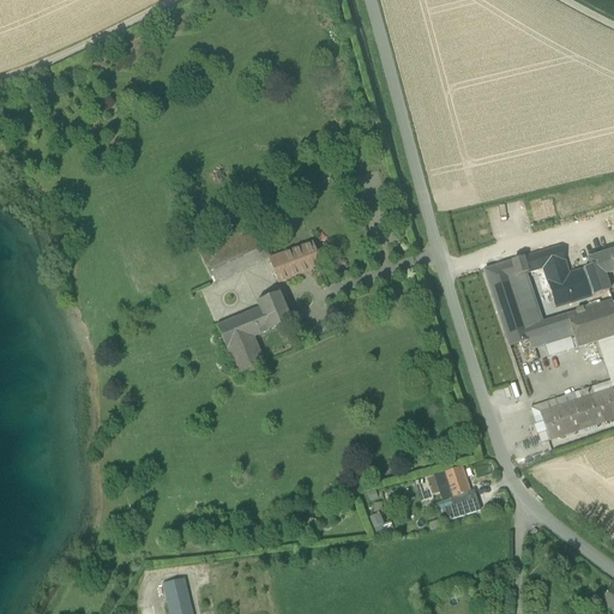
[(199,253),(214,283),(269,258),(256,228),(199,253)]
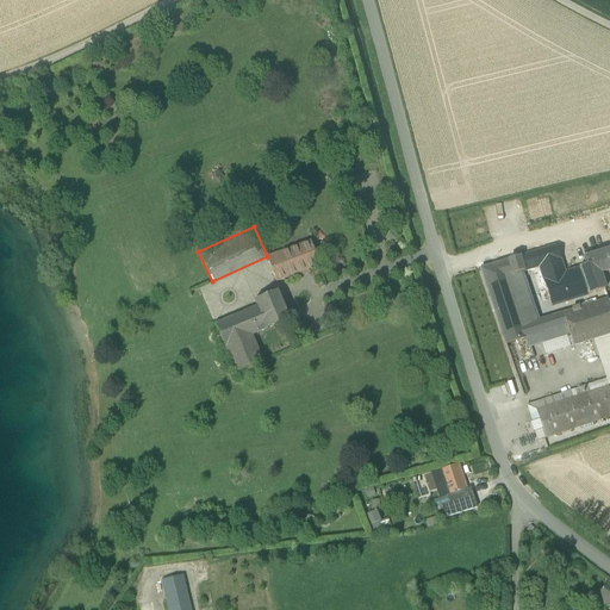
[(267,257),(277,282),(319,267),(310,242),(267,257)]
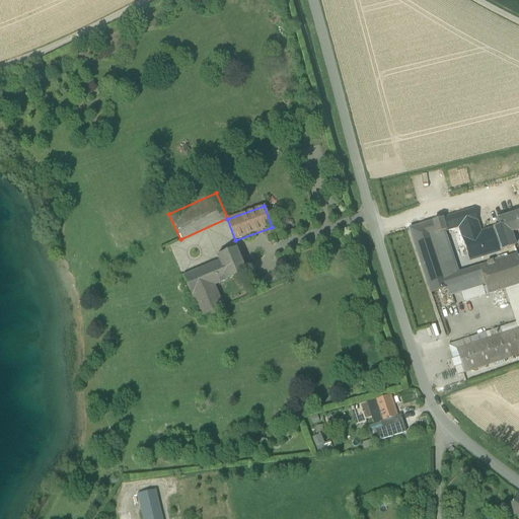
[(458,227),(464,244),(479,239),(483,238),(480,232),(473,210),(454,216),(458,227)]
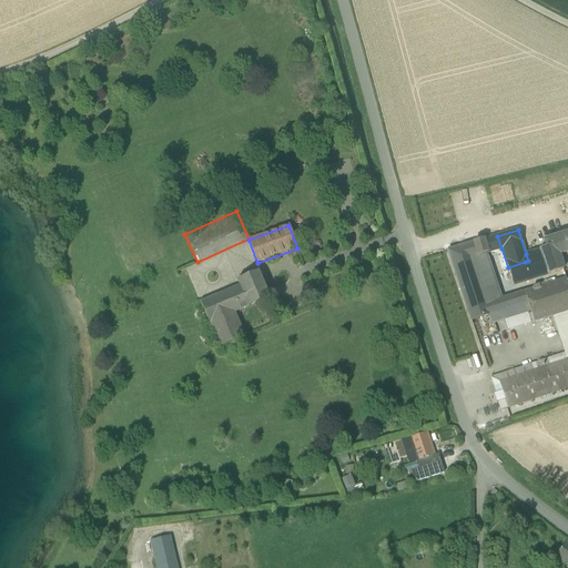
[(567,233),(545,242),(547,247),(555,245),(557,253),(567,249),(567,233)]
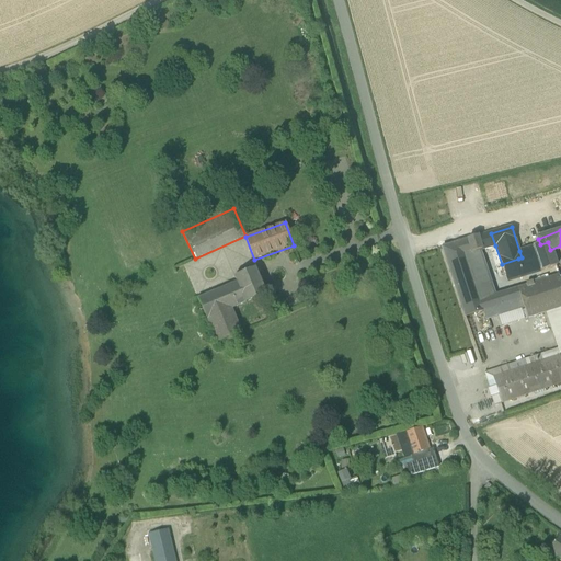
[(491,233),(478,237),(481,250),(495,245),(491,233)]
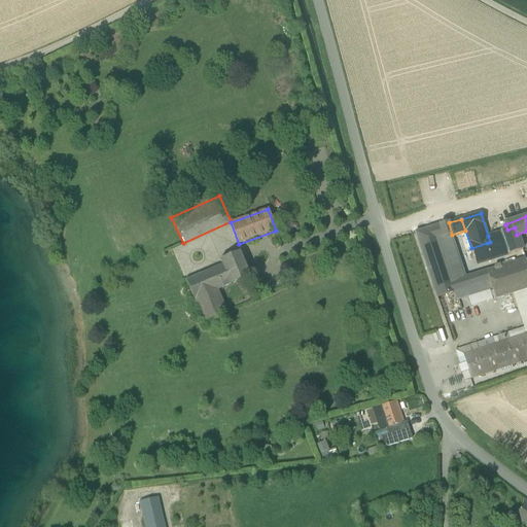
[(449,222),(440,225),(444,238),(452,235),(449,222)]
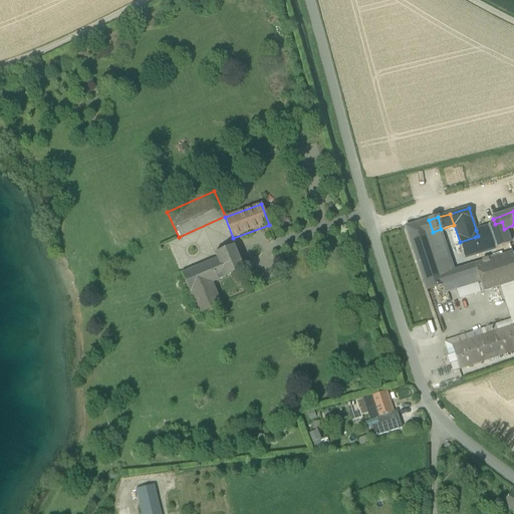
[(427,234),(433,232),(429,220),(423,222),(427,234)]
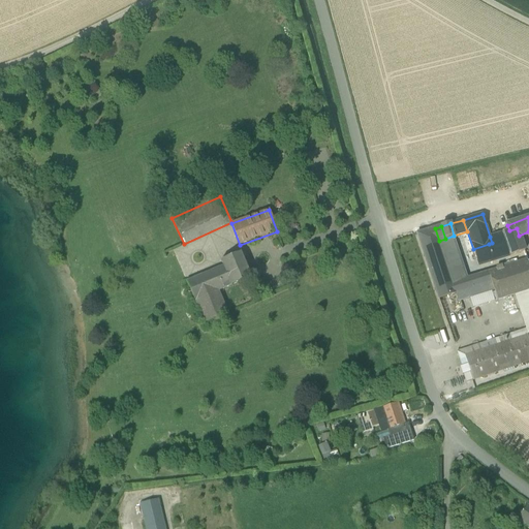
[(416,234),(435,289),(453,283),(439,241),(435,228),(416,234)]
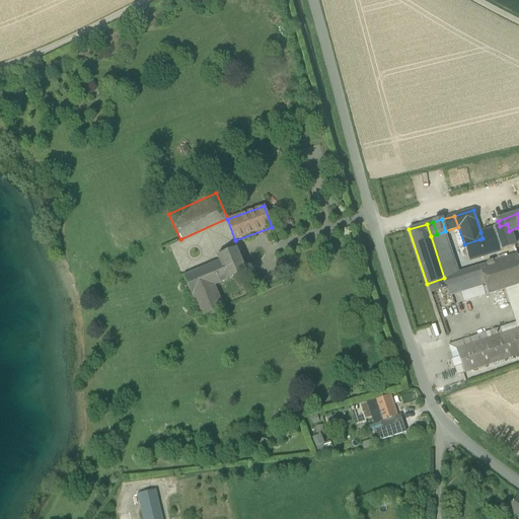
[(515,247),(509,231),(507,224),(500,226),(493,228),(501,251),(515,247)]
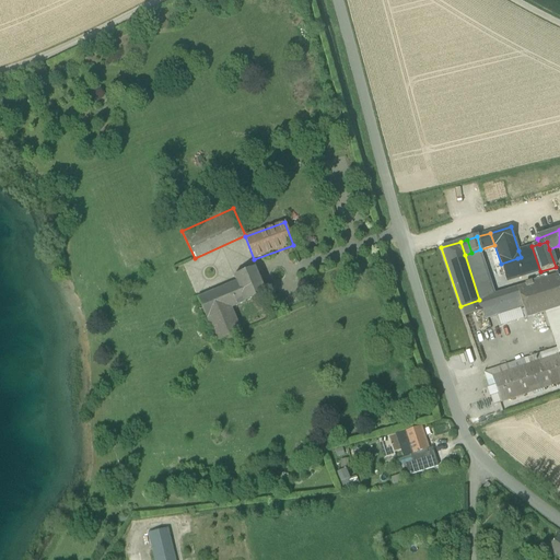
[(524,277),(540,271),(532,246),(518,251),(521,257),(517,258),(524,277)]
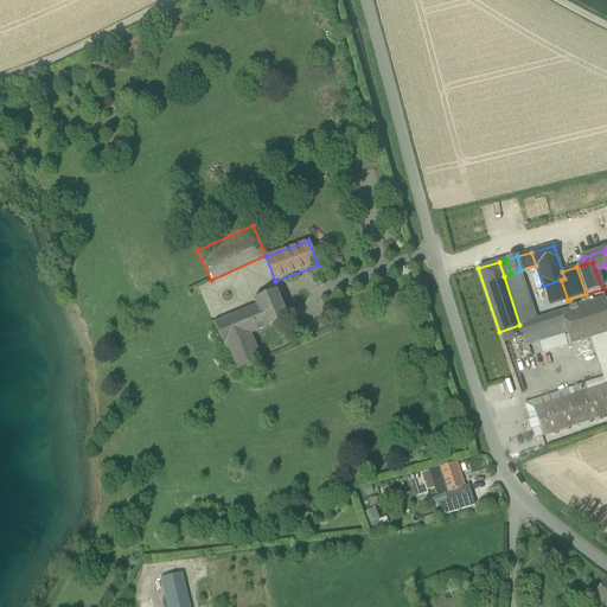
[(537,320),(521,270),(511,274),(504,276),(519,325),(531,321),(537,320)]
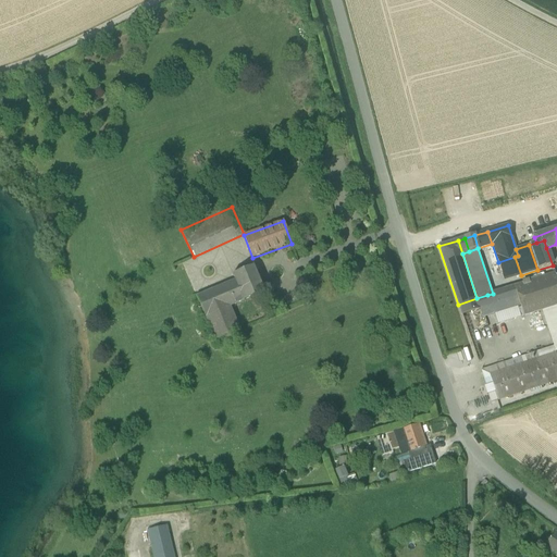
[(521,275),(515,257),(498,262),(505,280),(521,275)]
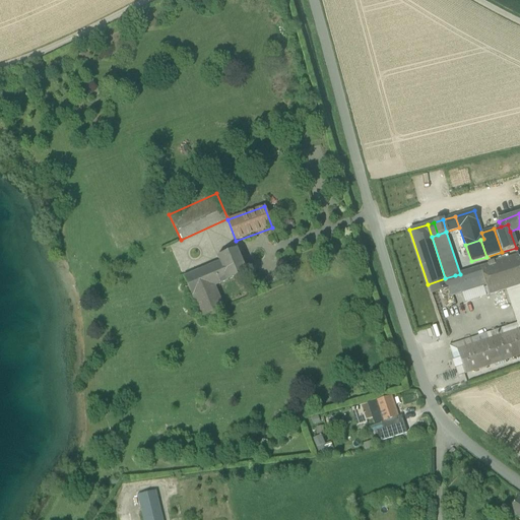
[(219,262),(228,281),(246,273),(236,250),(217,258),(219,262)]
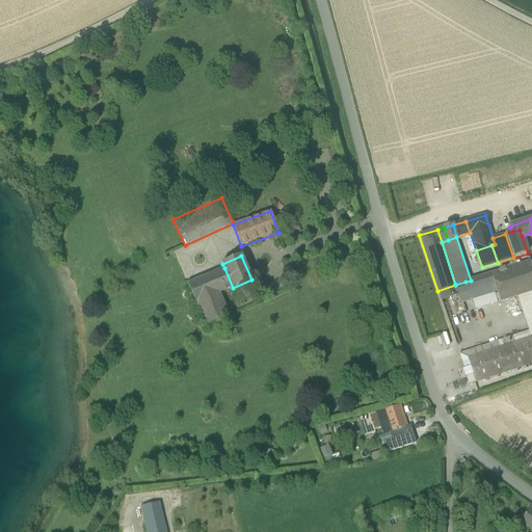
[(530,262),(491,274),(493,277),(531,264),(530,262)]
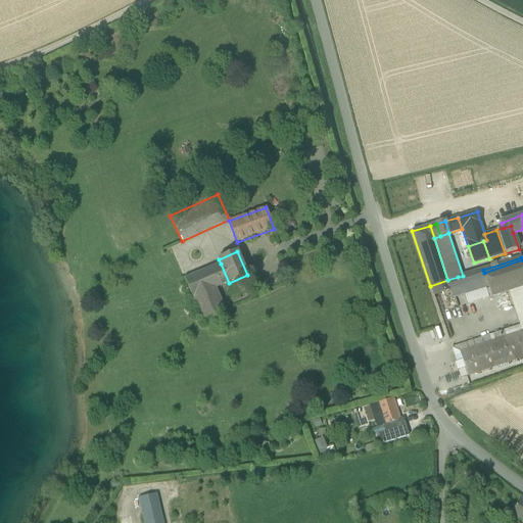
[(491,297),(510,291),(522,287),(522,263),(522,259),(484,273),(488,287),(491,297)]
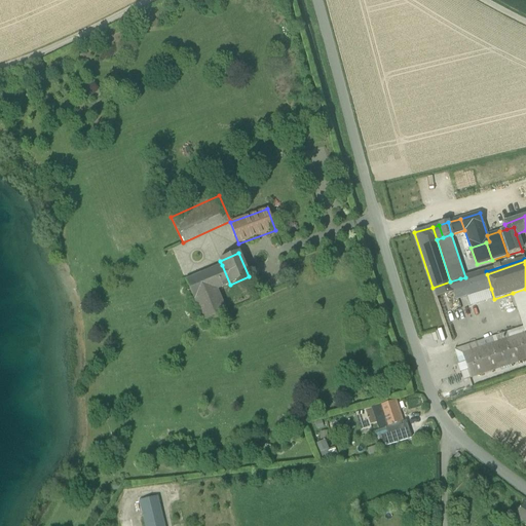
[(186,280),(203,322),(226,312),(217,291),(230,285),(222,265),(186,280)]
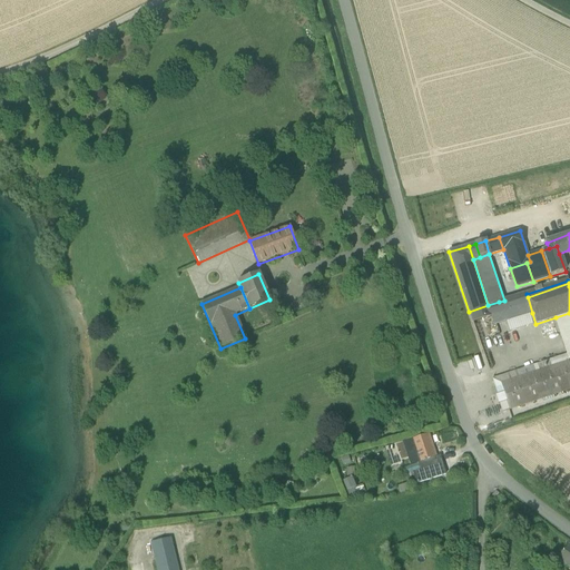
[(505,322),(532,313),(528,297),(527,294),(504,301),(499,302),(502,313),(505,322)]
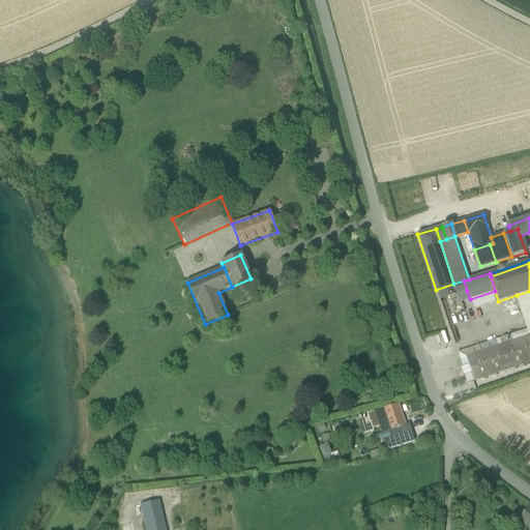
[(440,300),(457,295),(467,291),(464,281),(453,284),(436,290),(440,300)]
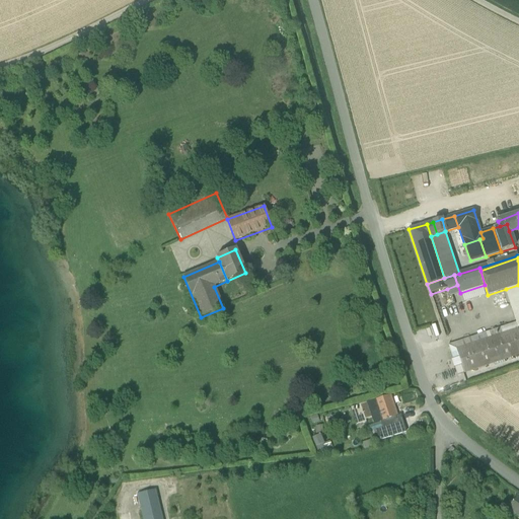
[(460,293),(457,285),(447,289),(449,296),(460,293)]
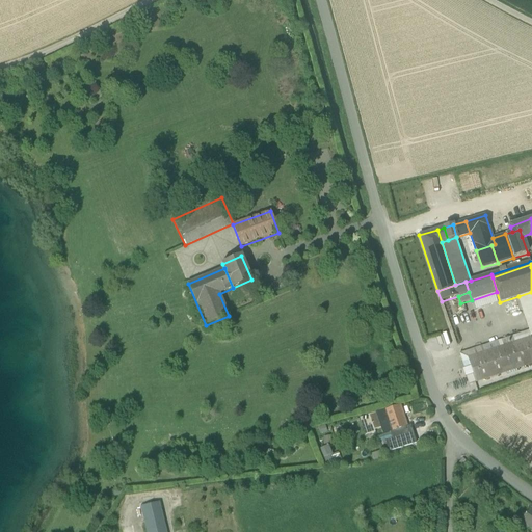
[(471,367),(474,374),(476,382),(531,364),(531,292),(519,296),(530,330),(460,353),(463,362),(466,369),(471,367)]
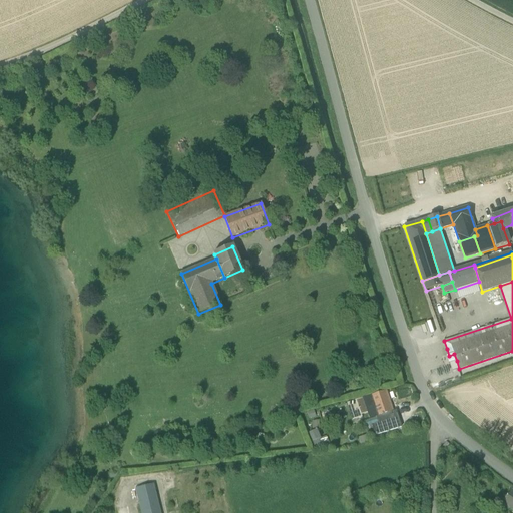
[(479,282),(455,290),(458,299),(482,292),(479,282)]
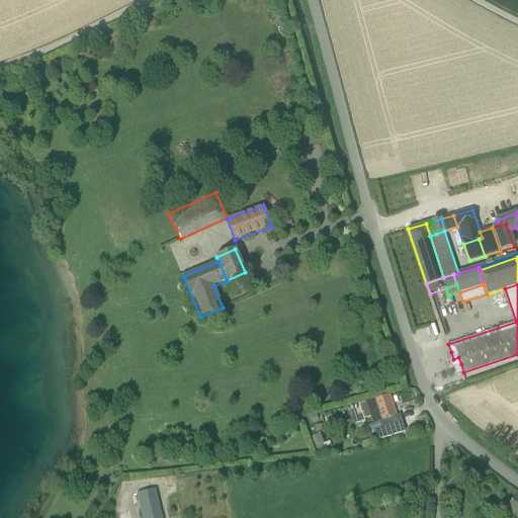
[(453,366),(455,366),(461,364),(458,357),(453,359),(451,359),(453,366)]
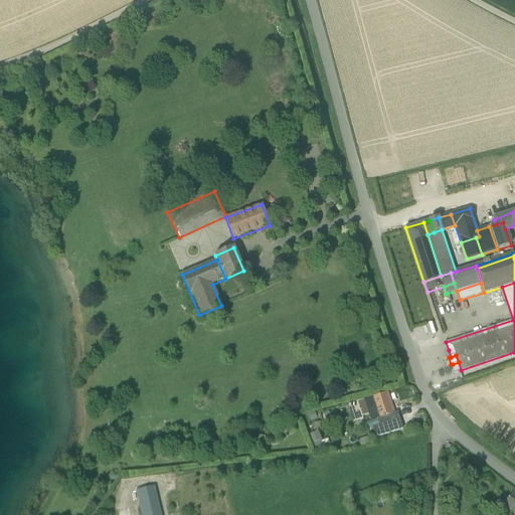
[(456,372),(461,370),(459,362),(453,364),(456,372)]
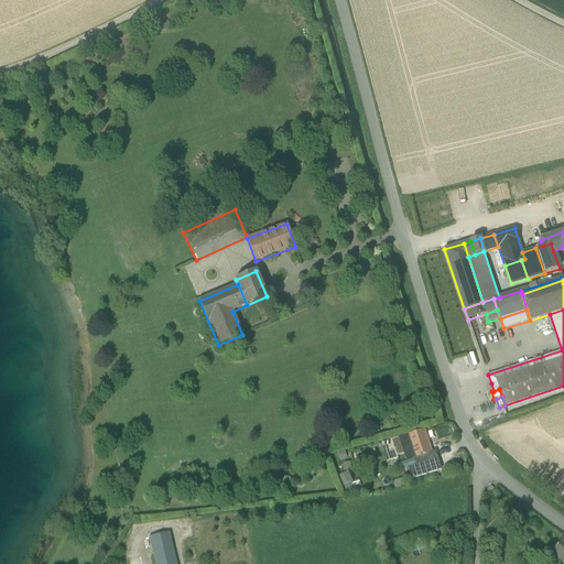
[(413,458),(431,453),(424,431),(407,436),(407,437),(393,441),(381,444),(387,463),(398,459),(397,457),(404,454),(407,461),(413,458)]
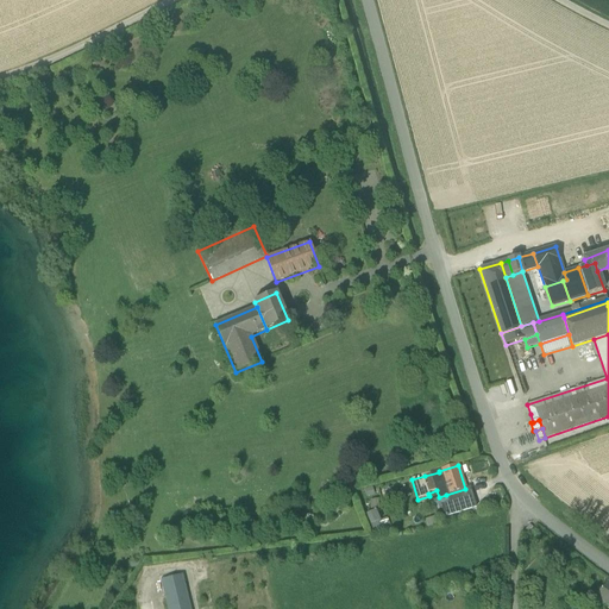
[(450,503),(450,504),(469,498),(469,497),(465,489),(446,495),(450,503)]
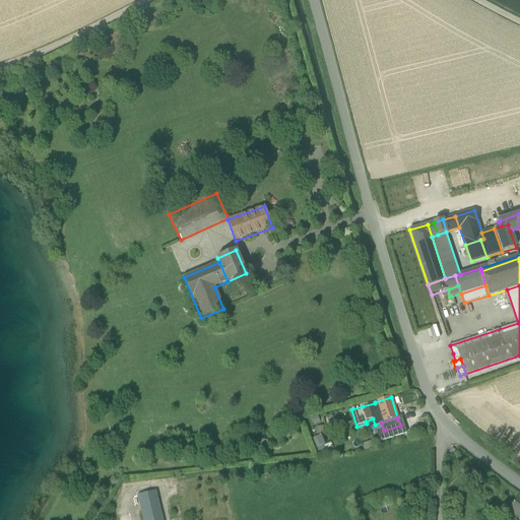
[(380,442),(406,434),(403,424),(400,425),(400,426),(384,431),(384,430),(377,432),(380,442)]
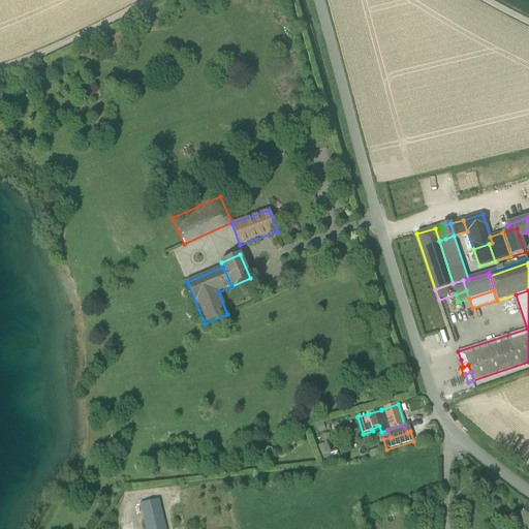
[(318,447),(324,463),(331,461),(328,454),(329,454),(325,444),(318,447)]
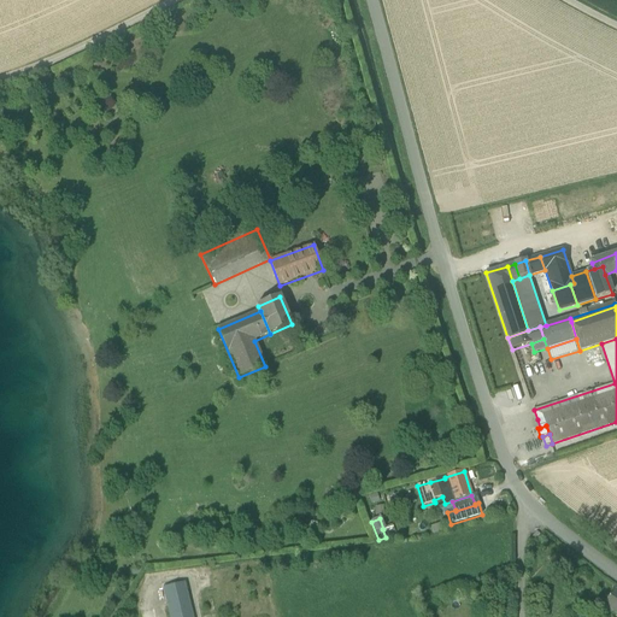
[(382,529),(386,538),(394,534),(391,526),(383,529),(382,529)]
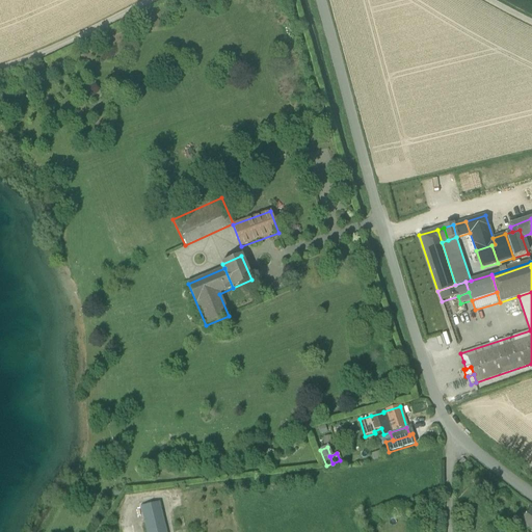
[(147,531),(166,531),(159,503),(140,507),(147,531)]
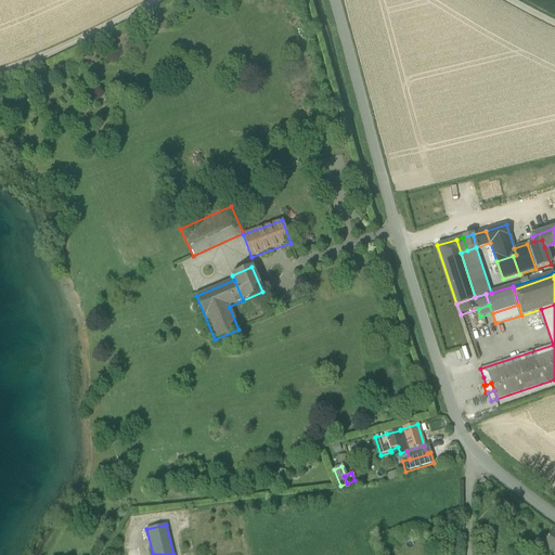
[(543,542),(554,551),(554,531),(552,529),(543,542)]
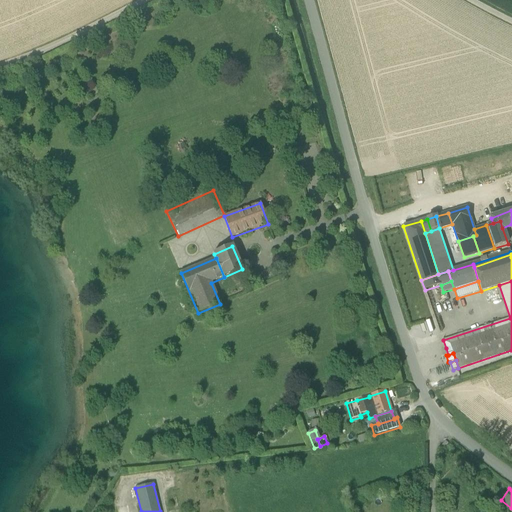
All buildings are outlined.
